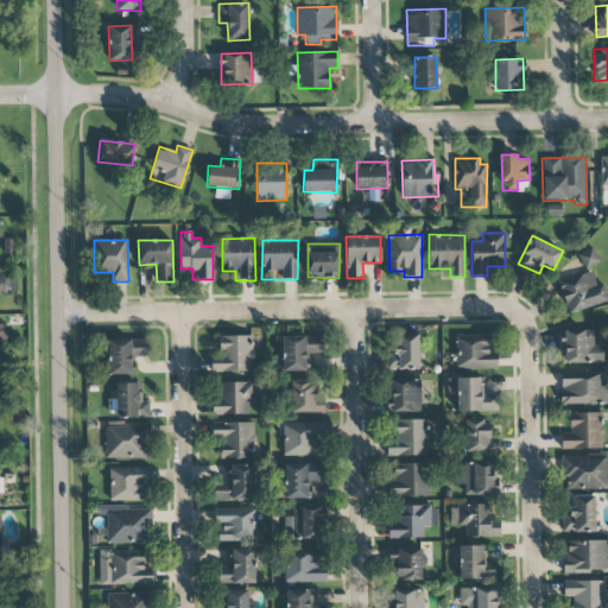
[(599,264),(594,248),(578,253),(584,268),(599,264)]
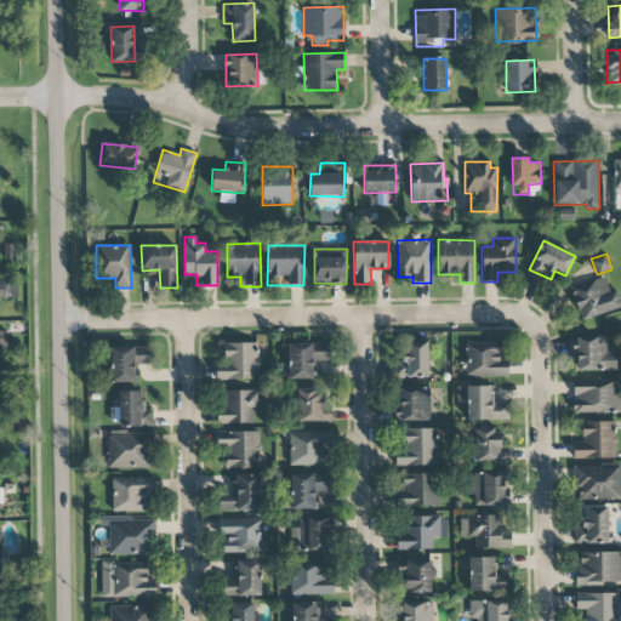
[(620,309),(620,308),(616,290),(609,291),(605,278),(571,285),(579,319),(620,309)]
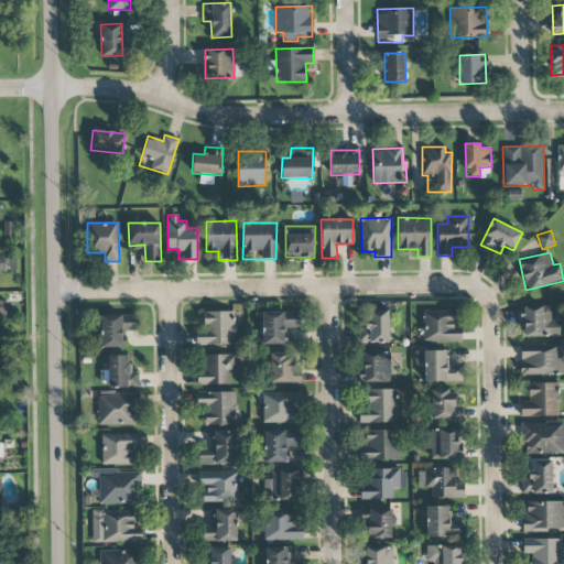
[(0,270),(15,270),(15,257),(0,257),(0,270)]
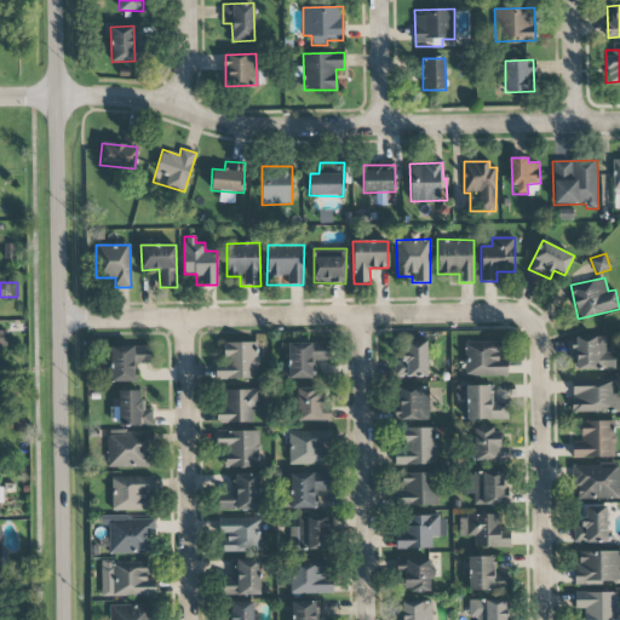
[(615,368),(614,352),(606,352),(606,336),(575,337),(577,346),(570,346),(570,357),(577,357),(577,369),(615,368)]
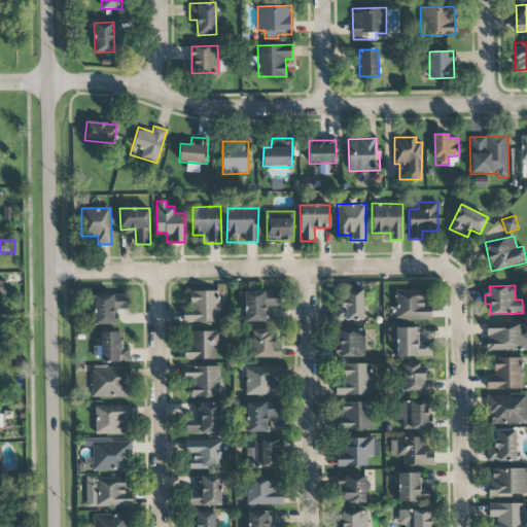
[(363,289),(346,289),(345,320),(362,320),(363,289)]
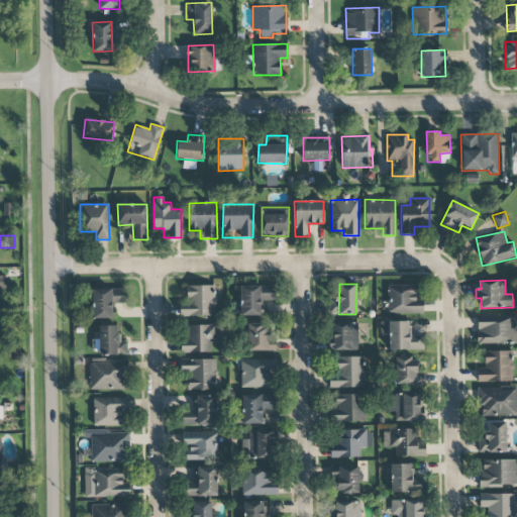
[(388,314),(420,313),(420,285),(387,286),(388,314)]
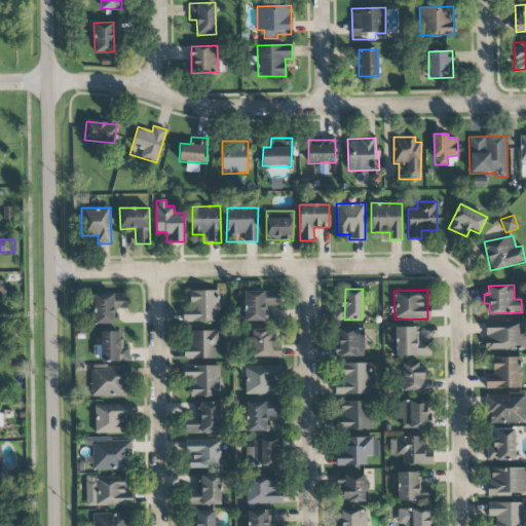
[(188,291),(188,322),(219,322),(219,291),(188,291)]
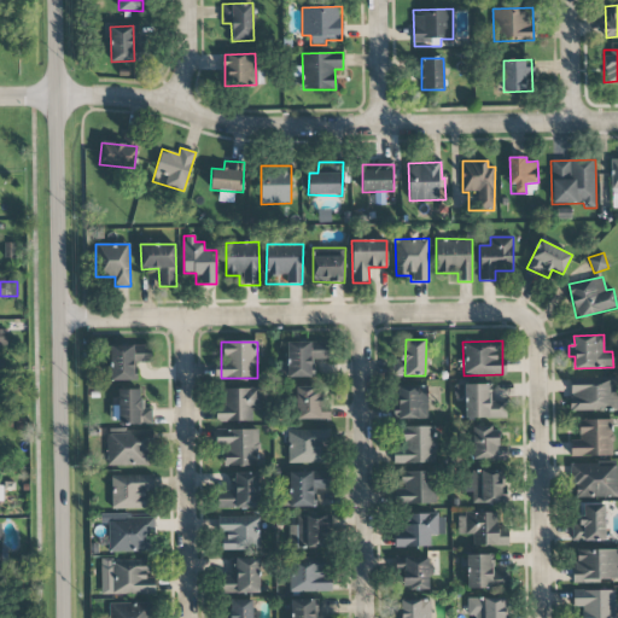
[(310,342),(286,343),(287,378),(315,377),(315,360),(328,360),(328,349),(310,349),(310,342)]
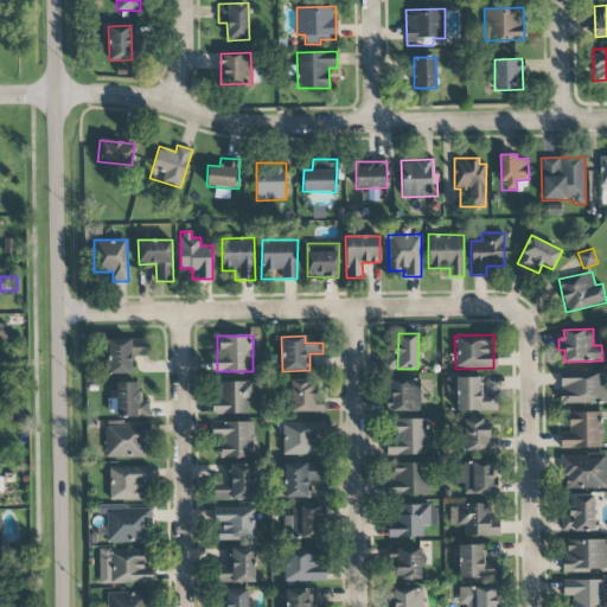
[(109,375),(132,374),(132,357),(148,356),(147,338),(108,339),(109,375)]
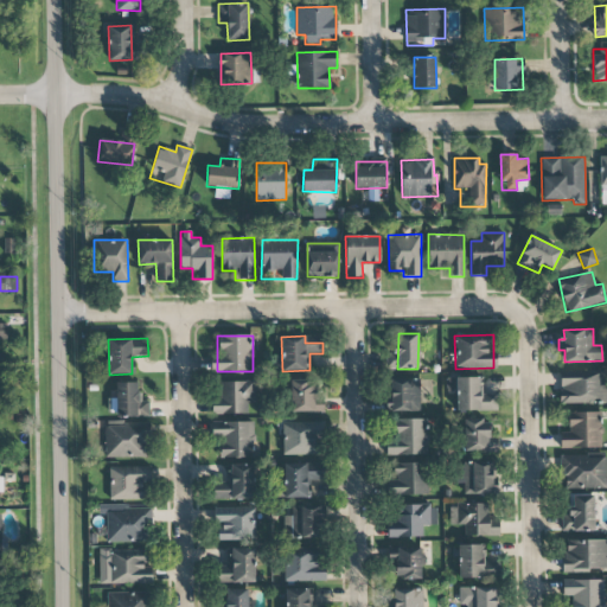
[(606,371),(560,371),(560,403),(606,402),(606,388),(606,389),(606,371)]
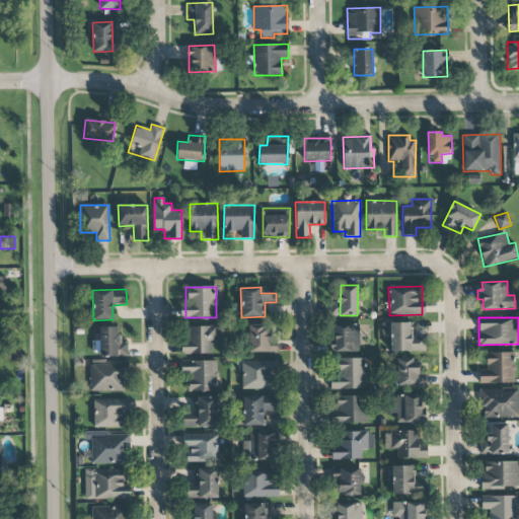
[(359,324),(332,323),(331,351),(359,352),(359,324)]
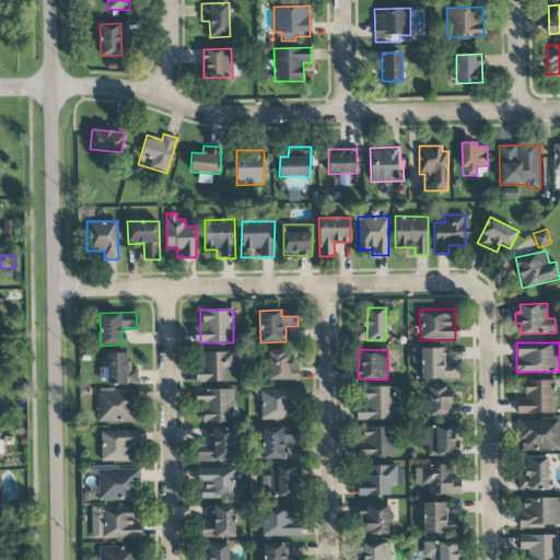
[(421,380),(459,378),(458,364),(445,364),(444,349),(412,349),(412,362),(421,362),(421,380)]
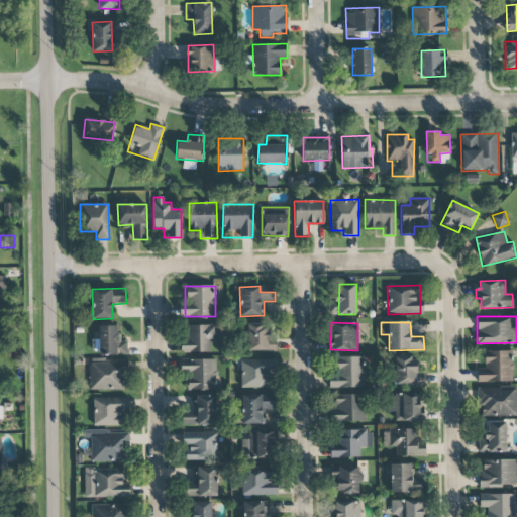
[(276,352),(276,325),(246,324),(246,351),(276,352)]
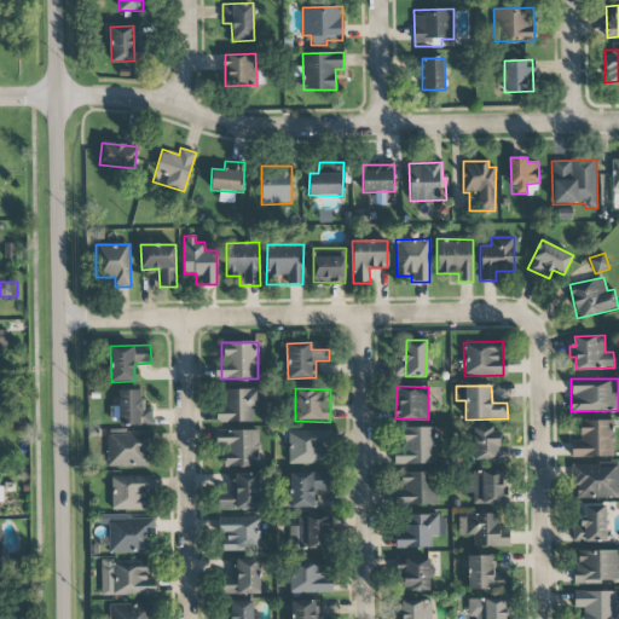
[(140,389),(119,391),(120,426),(154,426),(152,409),(142,409),(140,389)]
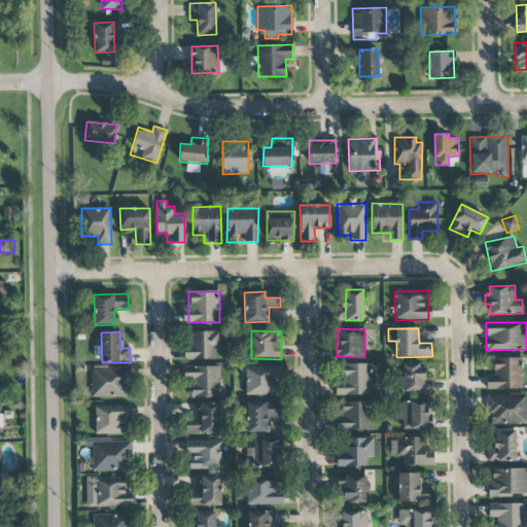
[(184,360),(215,359),(215,350),(221,350),(221,331),(190,331),(191,347),(184,347),(184,360)]
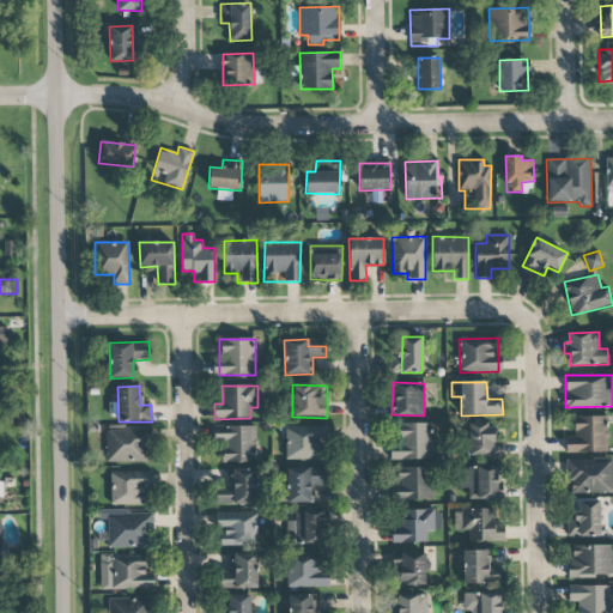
[(565,451),(607,453),(608,417),(574,416),(574,437),(566,437),(565,451)]
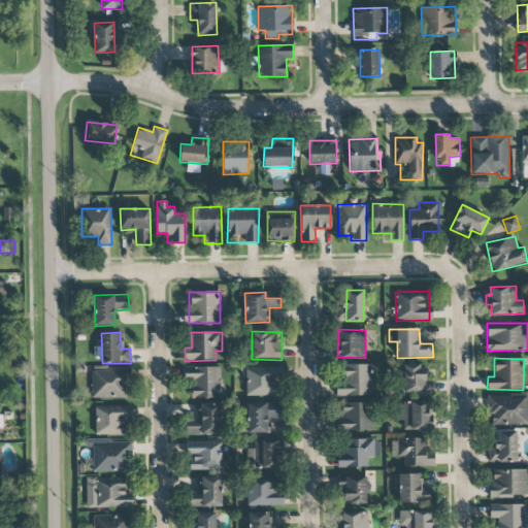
[(372,396),(372,365),(343,364),(343,384),(336,384),(336,395),(372,396)]
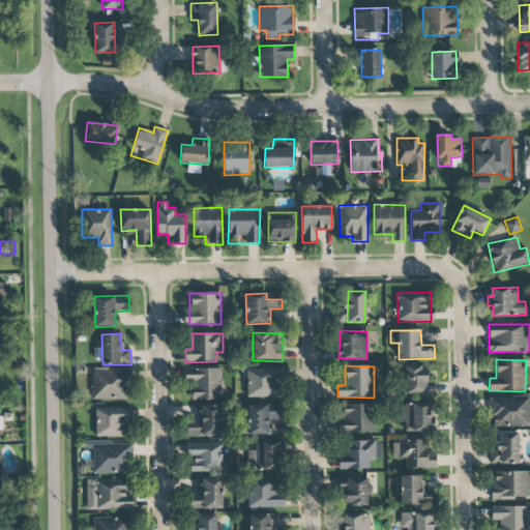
[(428,384),(428,366),(401,367),(402,394),(434,393),(434,384),(428,384)]
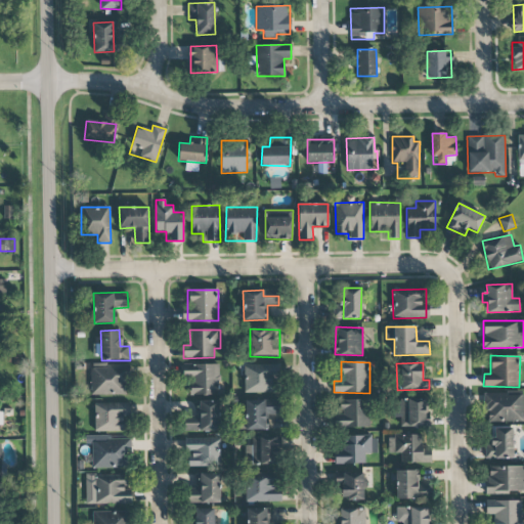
[(219,363),(183,364),(184,377),(190,377),(191,395),(220,395),(219,363)]
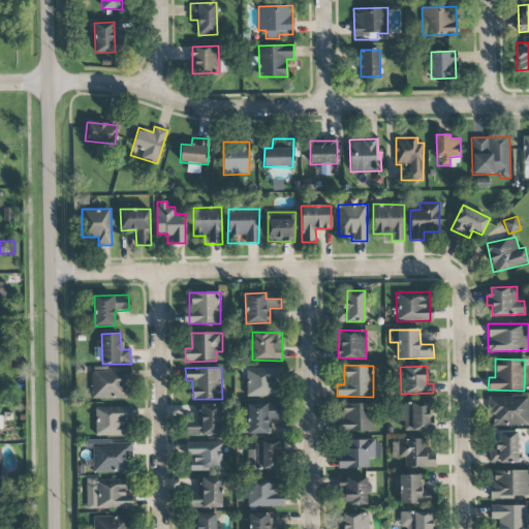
[(282,396),(281,368),(246,368),(247,397),(282,396)]
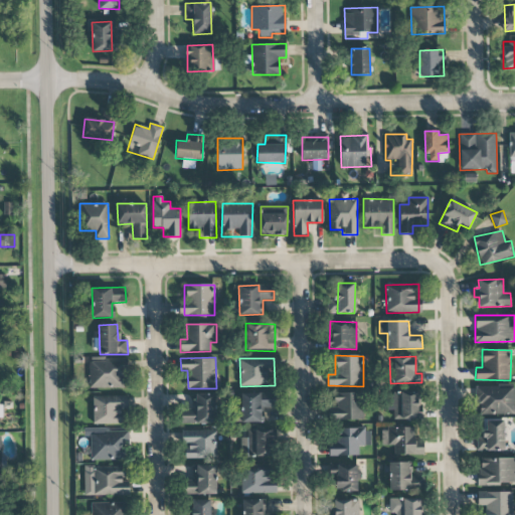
[(126,359),(89,360),(89,388),(127,387),(126,359)]
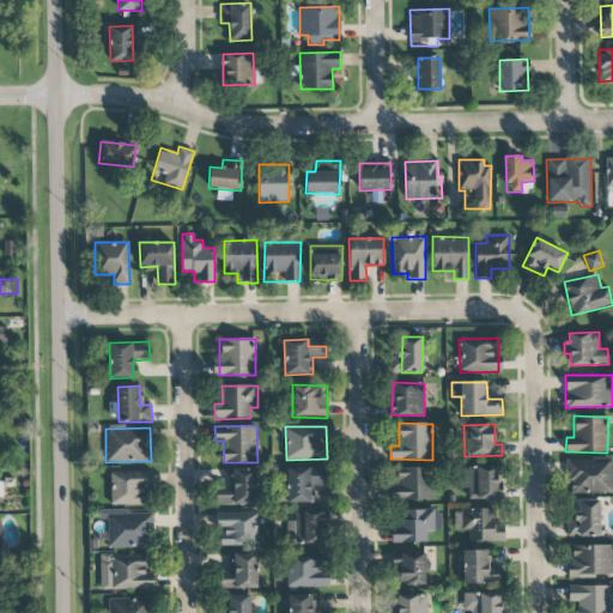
[(565,459),(564,490),(611,491),(612,460),(565,459)]
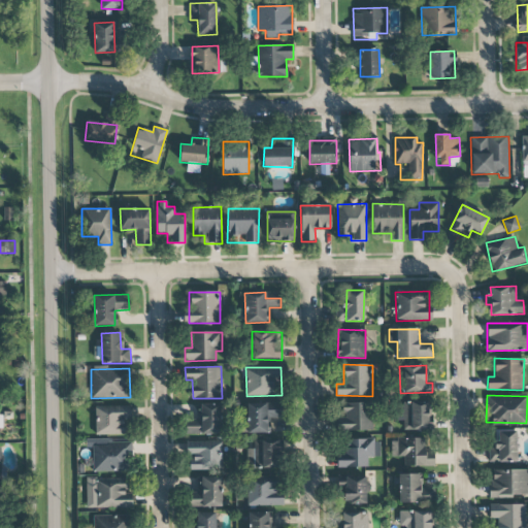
[(281,418),(279,402),(245,403),(246,433),(268,432),(267,418),(281,418)]
